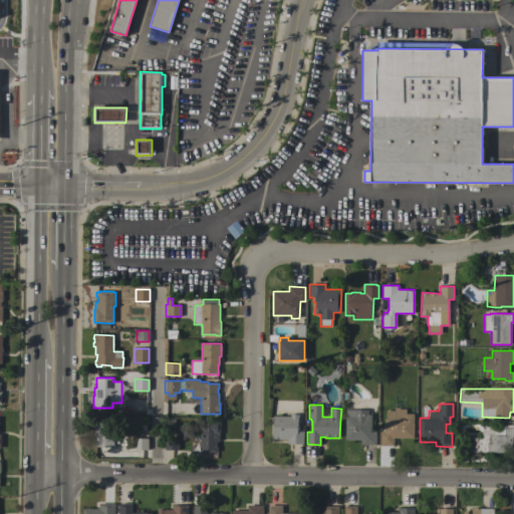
[(380,431),(384,431),(384,418),(386,418),(386,411),(395,411),(395,409),(406,409),(406,414),(414,414),(414,439),(394,438),(394,446),(380,446),(380,431)]
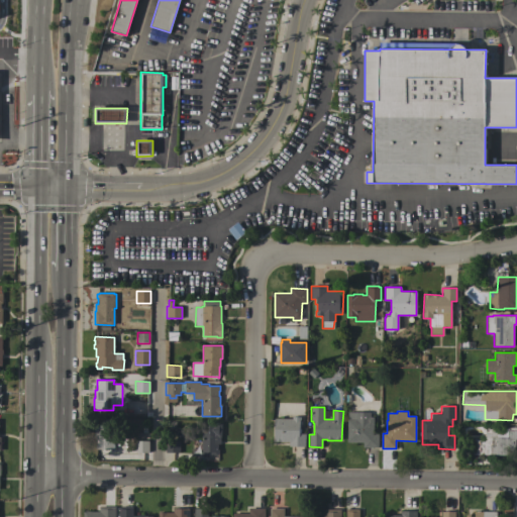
[(374,417),(374,434),(379,434),(378,447),(363,447),(363,442),(347,442),(347,412),(370,412),(370,417),(374,417)]
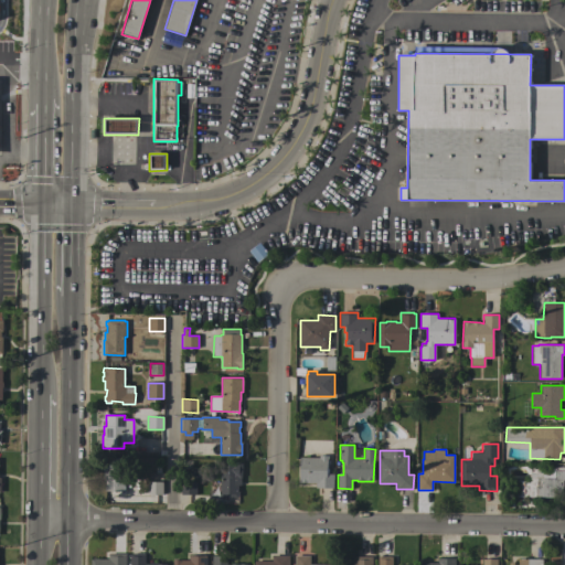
[(319,458),(319,456),(329,456),(328,461),(327,461),(327,473),(333,473),(333,488),(316,488),(316,483),(306,483),(306,482),(302,482),(302,483),(299,483),(300,457),(319,458)]
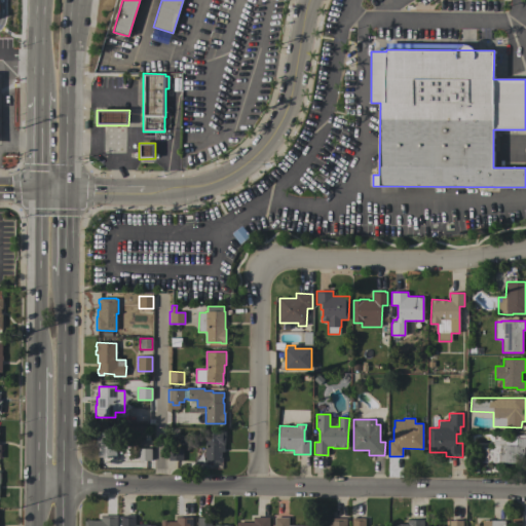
[(115,444),(126,444),(126,457),(107,457),(107,458),(104,458),(104,457),(98,457),(98,452),(99,452),(99,447),(97,447),(97,426),(115,426),(115,444)]
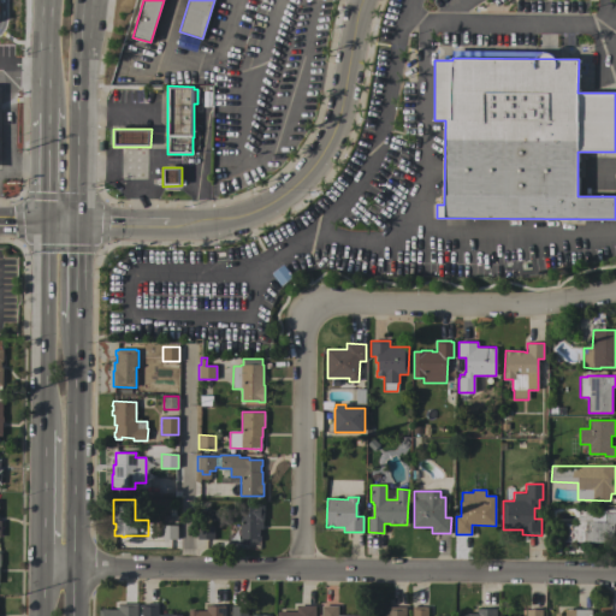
[(241,504),(264,504),(264,520),(262,520),(262,529),(260,529),(260,535),(261,535),(261,542),(260,542),(241,542),(241,504)]
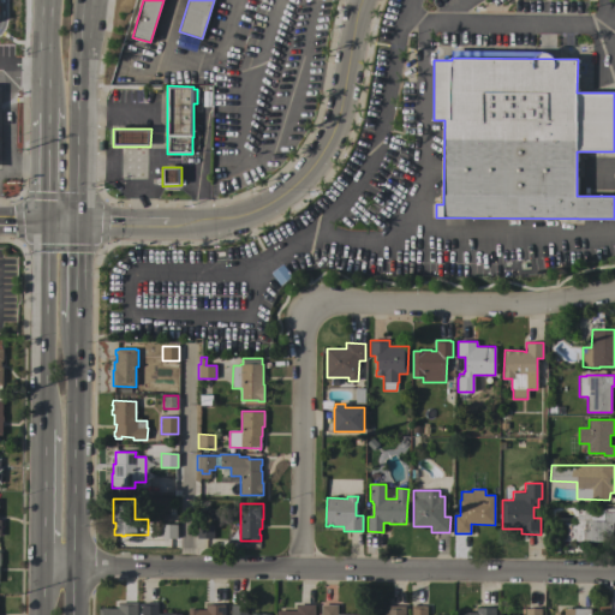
[(562,541),(562,524),(575,524),(575,518),(577,518),(577,505),(591,505),(591,509),(604,509),(604,512),(614,512),(614,523),(613,523),(613,542),(562,541)]
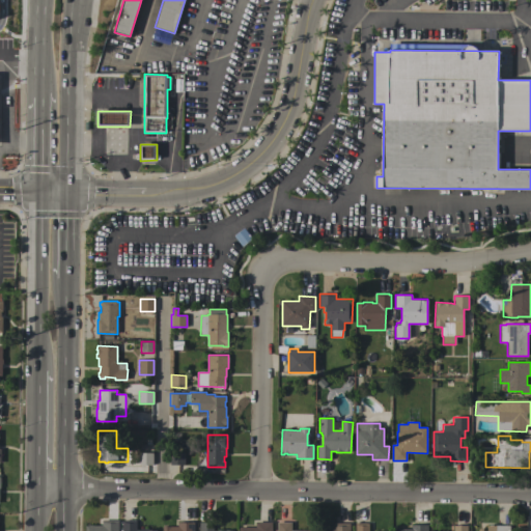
[(152,452),(152,465),(139,465),(139,452),(152,452)]
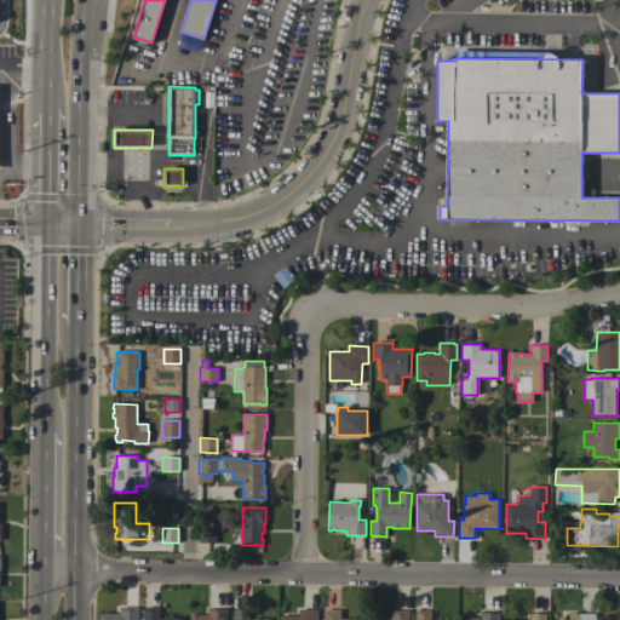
[(199,529),(216,529),(216,543),(199,543),(199,529)]
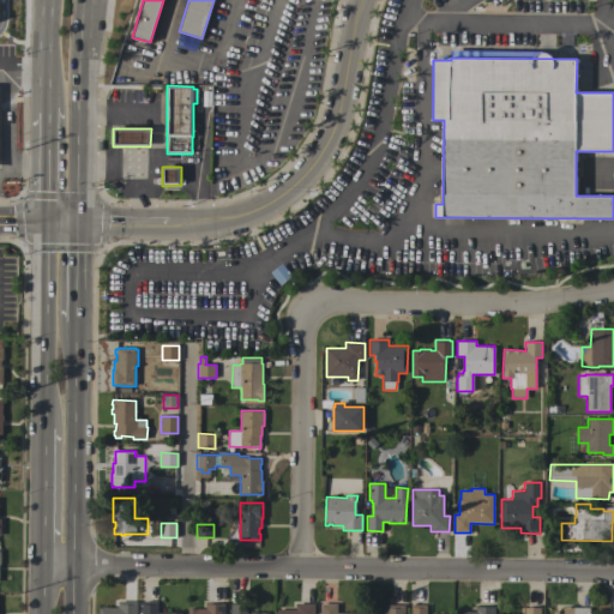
[(181,613),(142,613),(142,602),(145,602),(145,601),(155,601),(155,602),(158,602),(157,613),(162,613),(162,611),(172,612),(172,613),(181,613)]
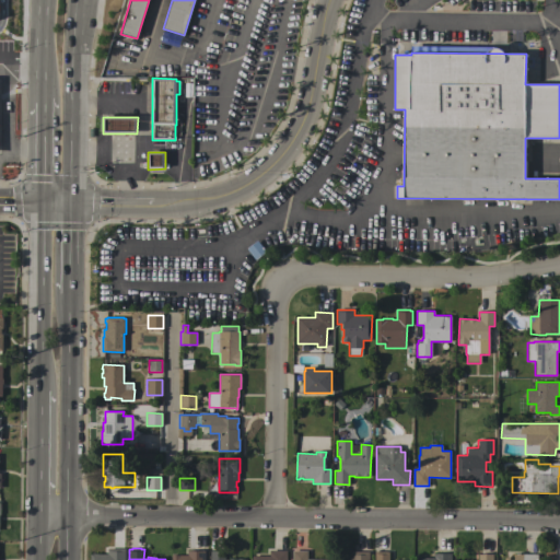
[(93,555),(93,553),(98,553),(98,555),(107,555),(107,549),(125,549),(125,559),(91,559),(91,555),(93,555)]
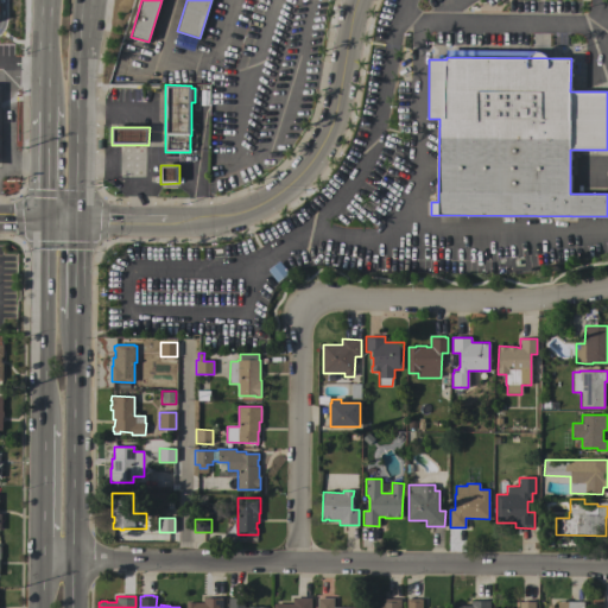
[(222,597),(222,607),(187,607),(187,602),(203,602),(203,597),(222,597)]
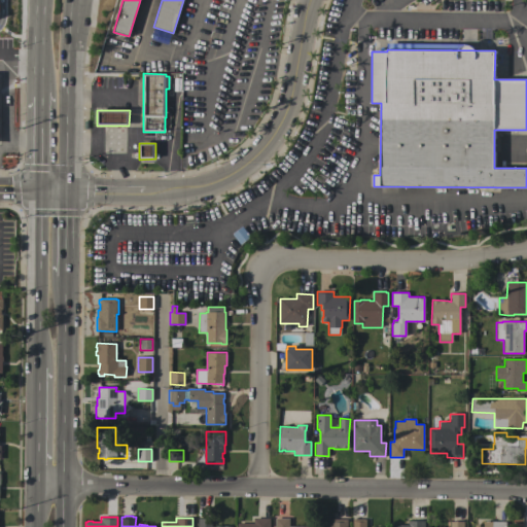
[(230,526),(231,526),(209,526),(209,518),(198,519),(197,526),(230,526)]
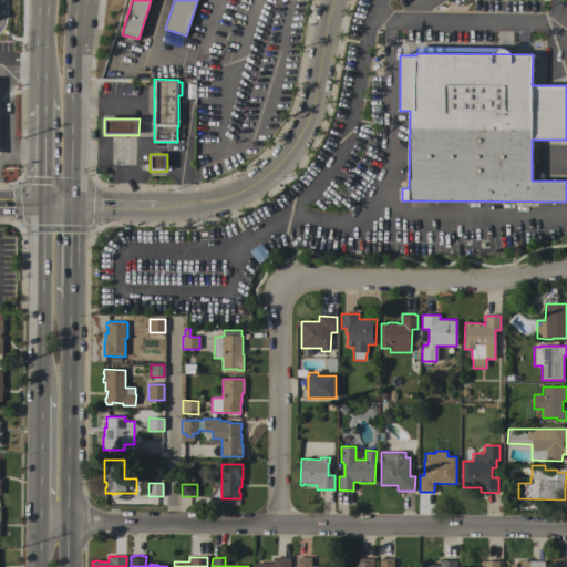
[(255,566),(255,563),(272,563),(272,557),(290,557),(290,566),(255,566)]
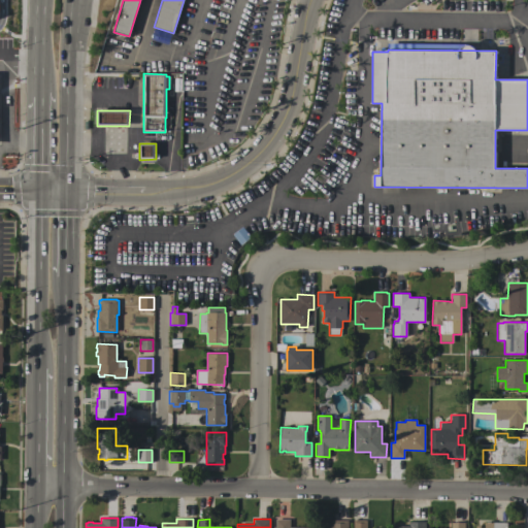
[(310,527),(309,527),(275,527),(275,519),(290,520),(290,527),(310,527)]
